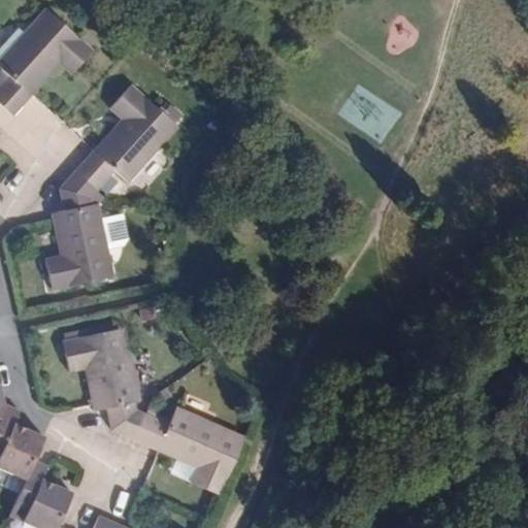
[(0,104),(14,117),(23,107),(31,98),(27,94),(56,62),(60,65),(71,75),(93,51),(44,9),(0,58),(0,68),(2,70),(9,76),(0,87),(0,104)]
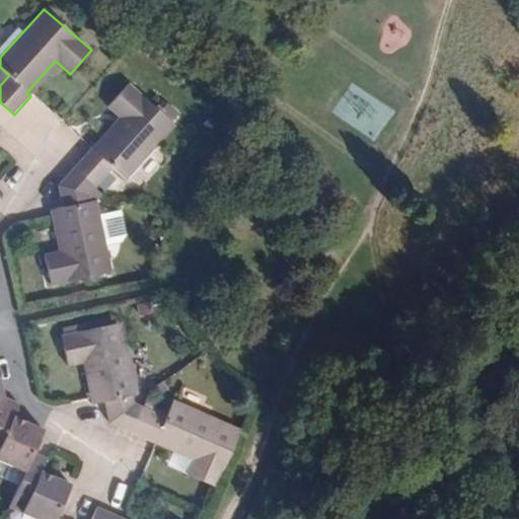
[(26,92),(30,96),(59,64),(55,61),(26,92)]
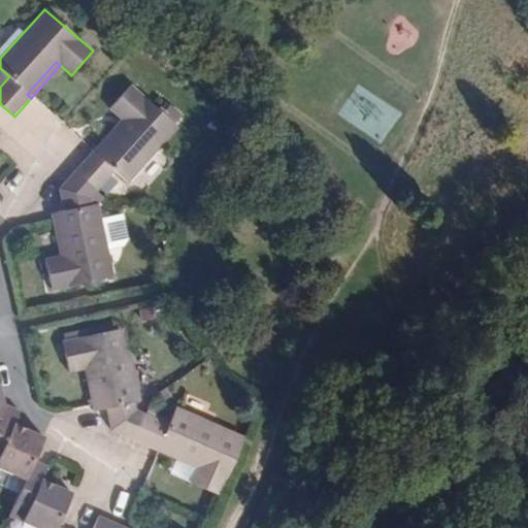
[(0,72),(0,87),(9,76),(2,70),(0,72)]
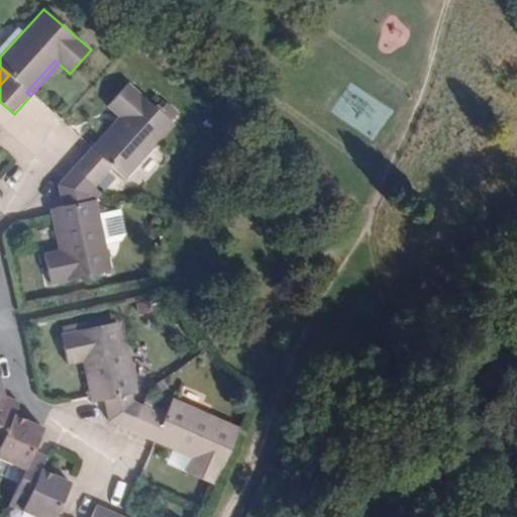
[(108,108),(119,117),(124,120),(95,150),(92,148),(84,158),(72,170),(93,189),(108,173),(113,168),(127,179),(176,124),(129,84),(108,108)]
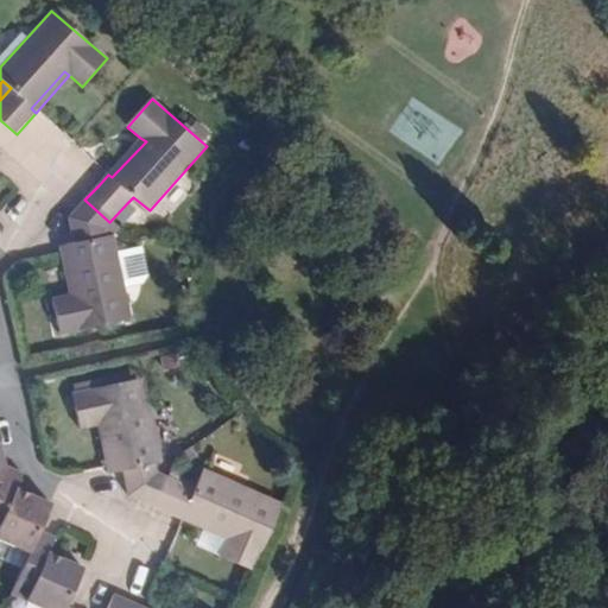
[(140,138),(108,175),(112,177),(146,141),(140,138)]
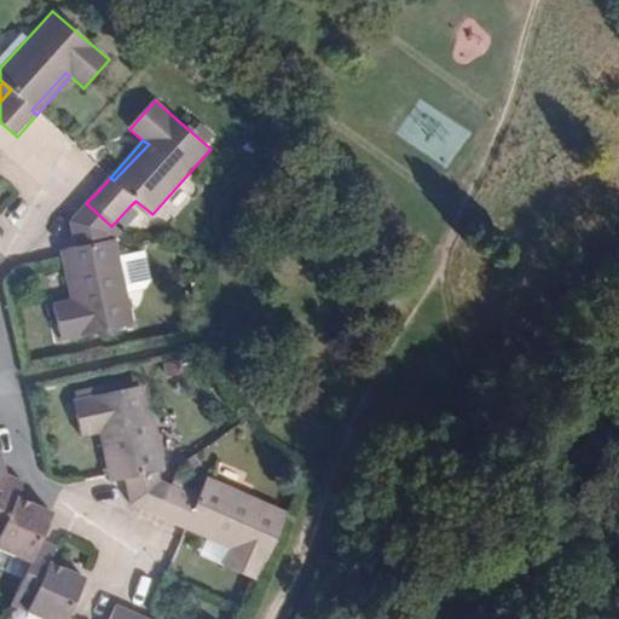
[(86,203),(69,221),(71,230),(74,247),(65,249),(75,299),(69,301),(53,304),(61,341),(127,327),(120,289),(127,287),(120,253),(117,238),(110,239),(106,232),(111,226),(86,203)]
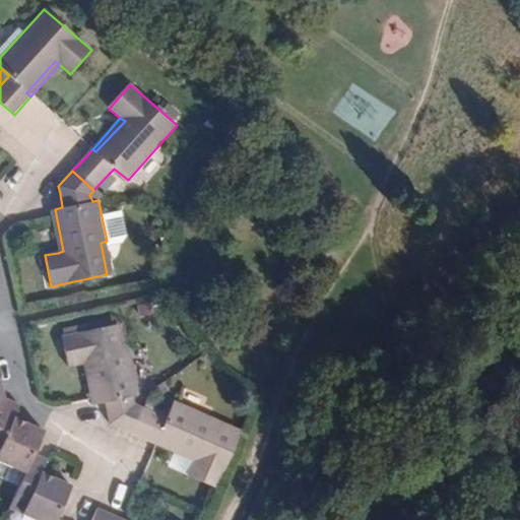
[(109,174),(93,190),(99,195),(113,179),(109,174)]
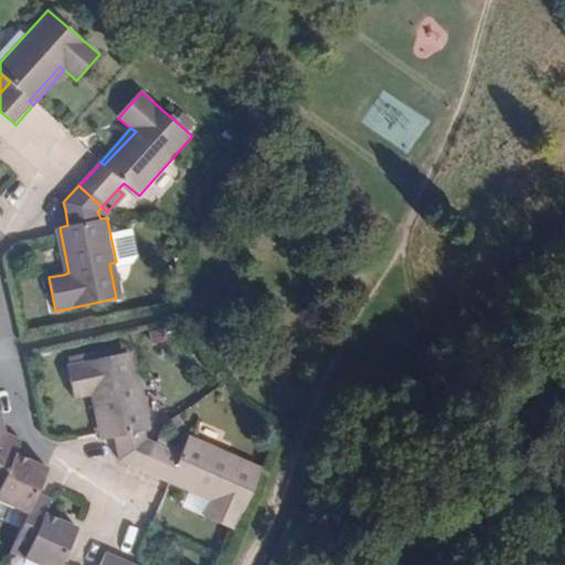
[(130,226),(109,231),(116,262),(131,259),(136,253),(130,226)]
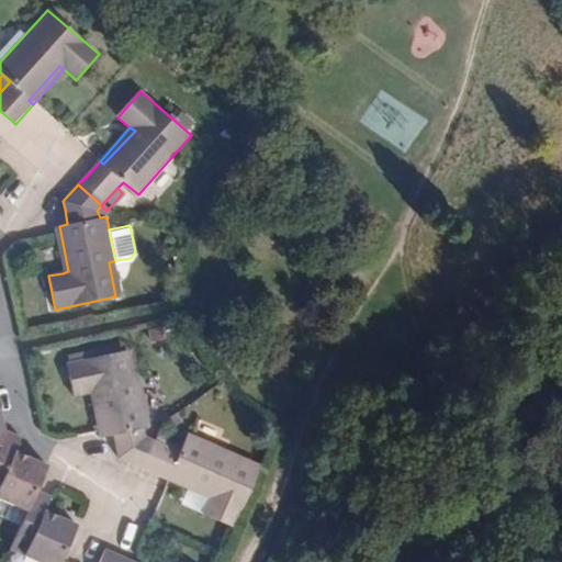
[(68,271),(59,226),(54,227),(63,273),(68,271)]
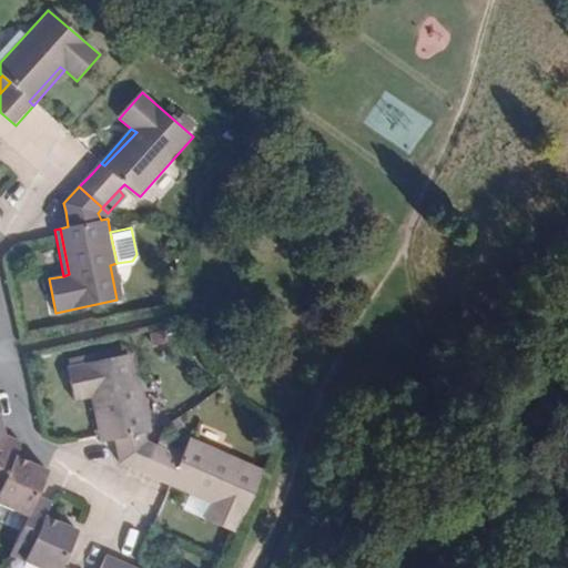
[(124,298),(117,263),(110,265),(117,300),(124,298)]
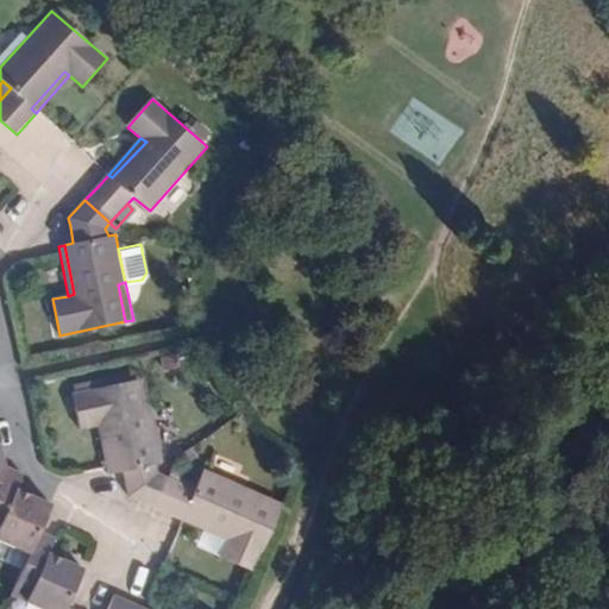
[(83,391),(138,380),(136,372),(81,384),(83,391)]
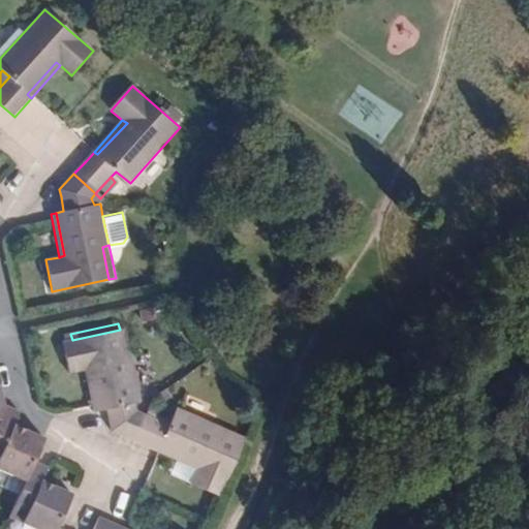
[(126,363),(133,361),(126,329),(120,330),(126,363)]
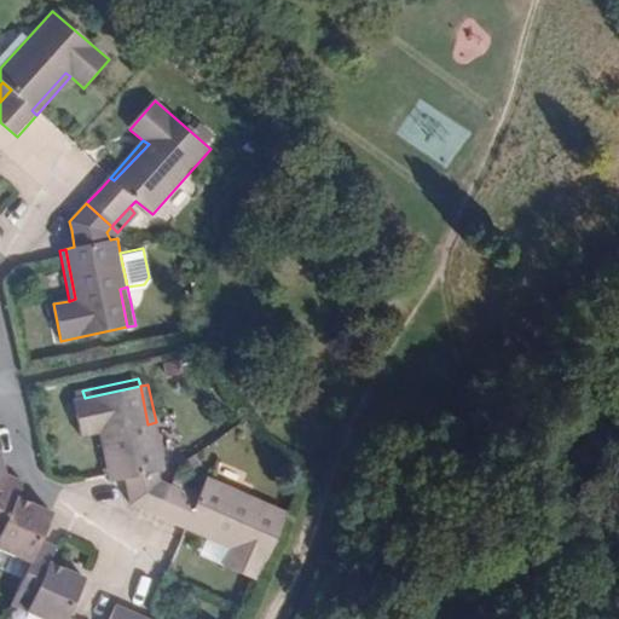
[(168,486),(161,484),(158,472),(166,472),(156,422),(148,424),(140,386),(85,398),(80,399),(77,393),(71,393),(81,439),(99,435),(105,434),(115,482),(125,481),(131,504),(155,515),(168,486)]
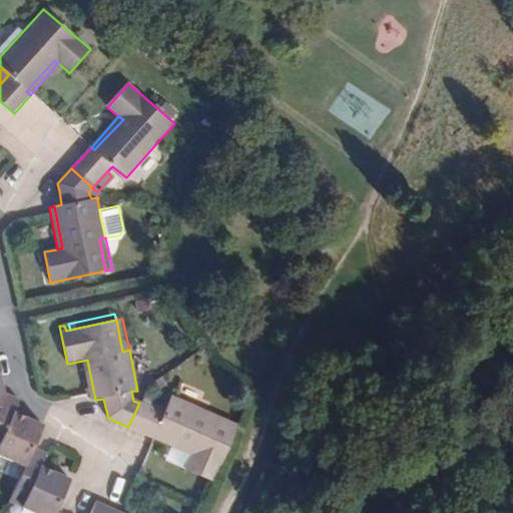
[(89,401),(95,400),(87,360),(82,361),(89,401)]
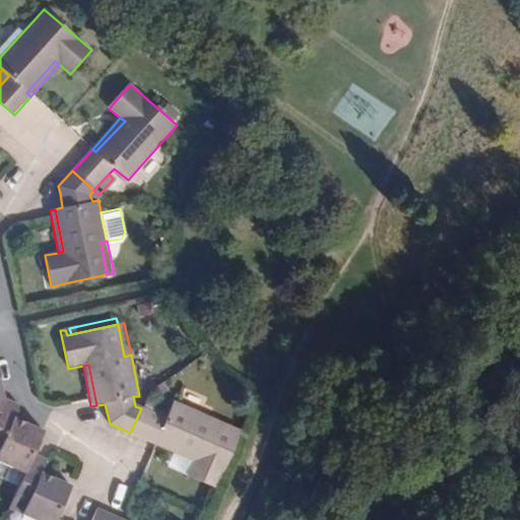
[(4,398),(0,401),(0,462),(24,474),(34,453),(43,430),(13,417),(19,405),(11,401),(4,398)]
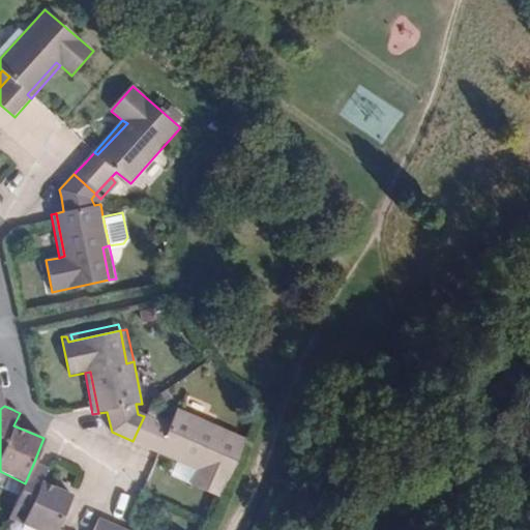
[(144,416),(133,441),(156,453),(159,448),(198,466),(196,472),(190,486),(219,498),(238,454),(243,444),(213,430),(215,425),(177,410),(172,421),(169,427),(144,416)]
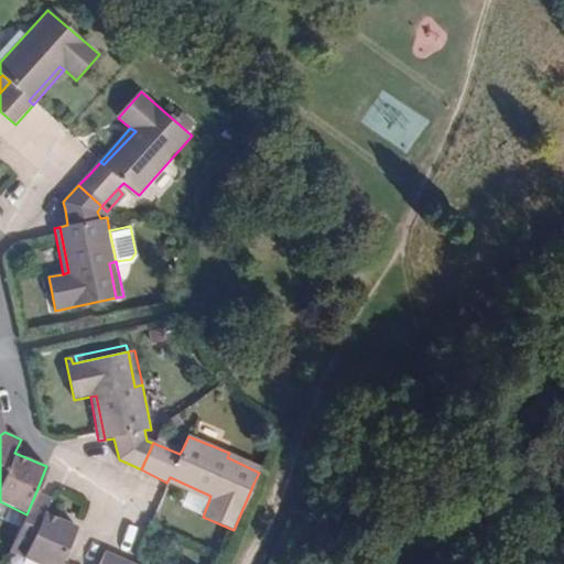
[(155,437),(153,443),(180,454),(183,448),(155,437)]
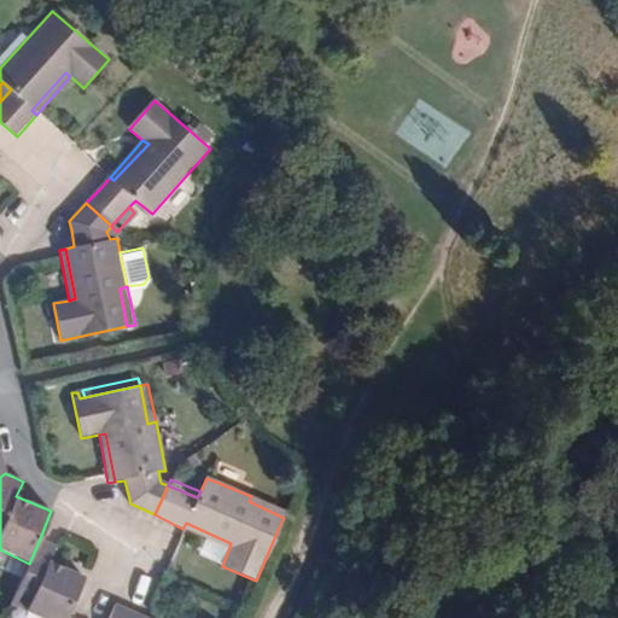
[(249,501),(284,518),(286,512),(251,496),(249,501)]
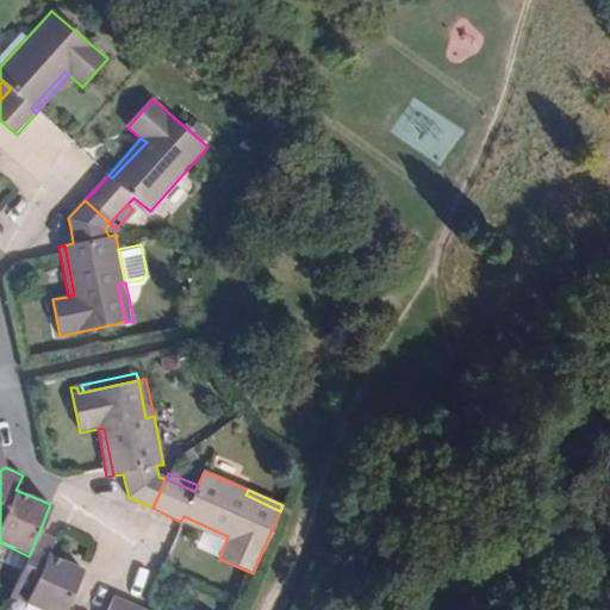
[(184,516),(180,522),(225,543),(228,536),(184,516)]
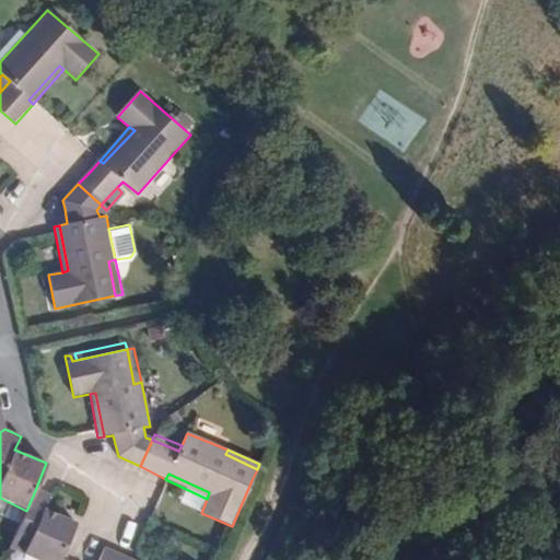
[(36,488),(26,511),(10,547),(37,559),(65,559),(60,558),(76,522),(46,509),(51,496),(44,492),(36,488)]
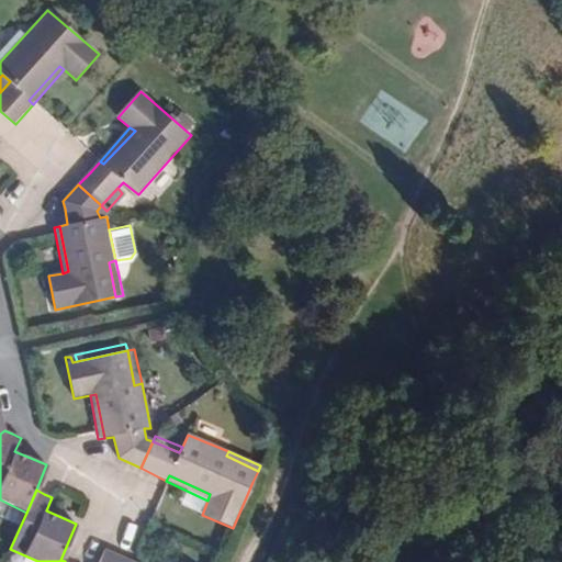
[(105,549),(99,561),(130,561),(131,561),(122,557),(105,549)]
